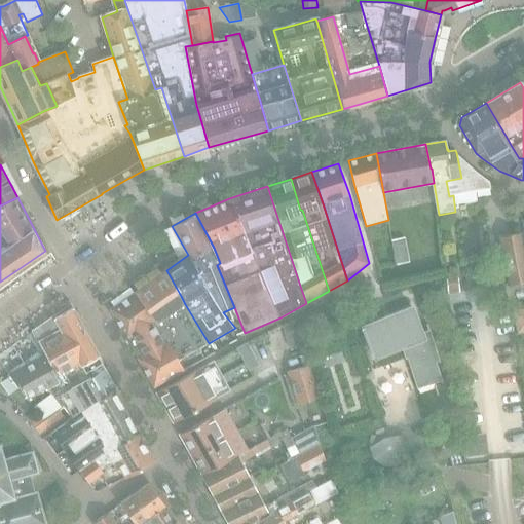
[(510,287),(523,284),(523,251),(520,233),(500,237),(510,287)]
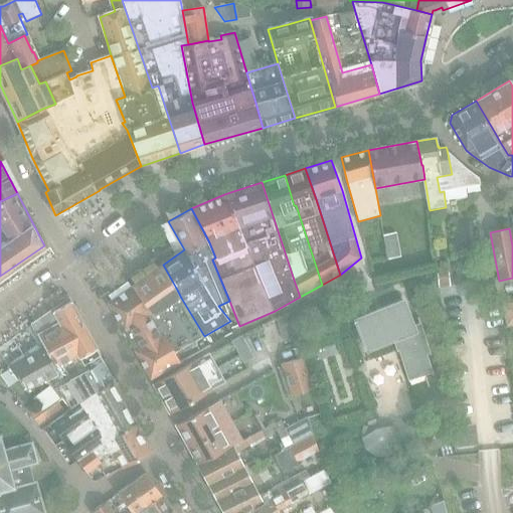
[(389,260),(401,257),(397,234),(384,236),(389,260)]
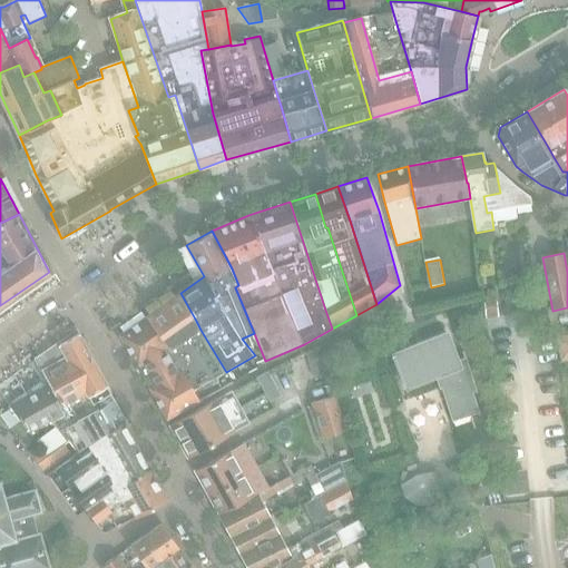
[(180,293),(148,316),(166,342),(167,342),(169,346),(178,363),(194,390),(226,372),(201,330),(180,293)]
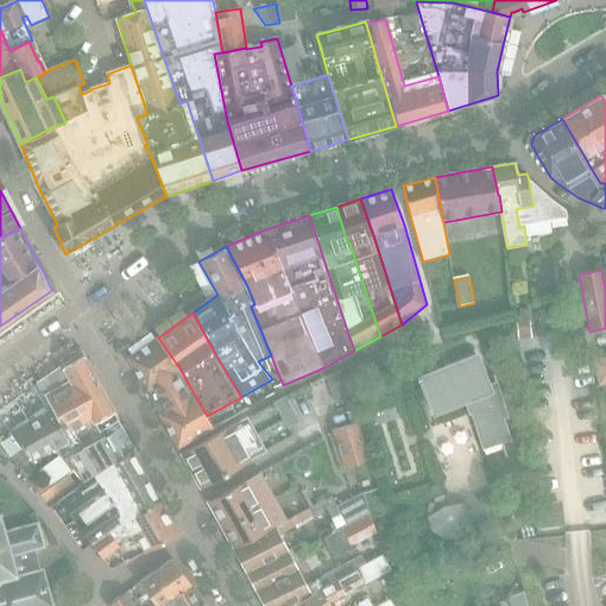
[(190,387),(181,370),(178,365),(177,365),(158,338),(128,359),(156,406),(190,387)]
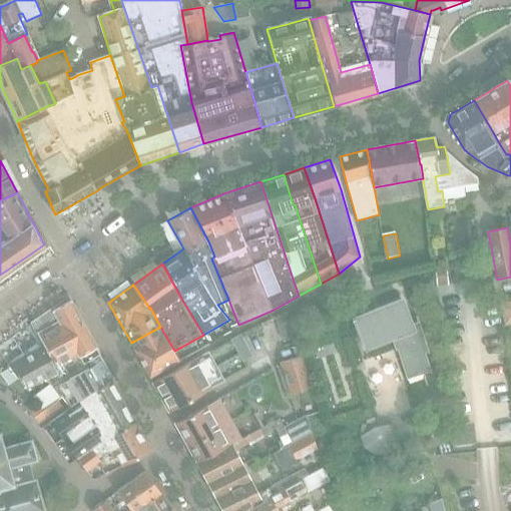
[(404,300),(355,319),(366,350),(392,340),(396,352),(397,352),(396,350),(397,350),(409,381),(409,379),(423,374),(424,376),(424,374),(432,371),(433,373),(426,352),(429,351),(430,353),(431,352),(418,317),(417,317),(419,322),(413,324),(404,300)]
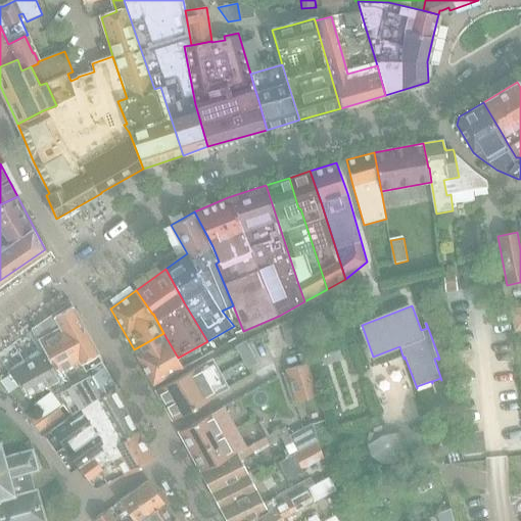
[(73,306),(0,346),(0,354),(11,373),(46,354),(56,374),(60,371),(85,407),(114,388),(116,386),(98,352),(73,306)]
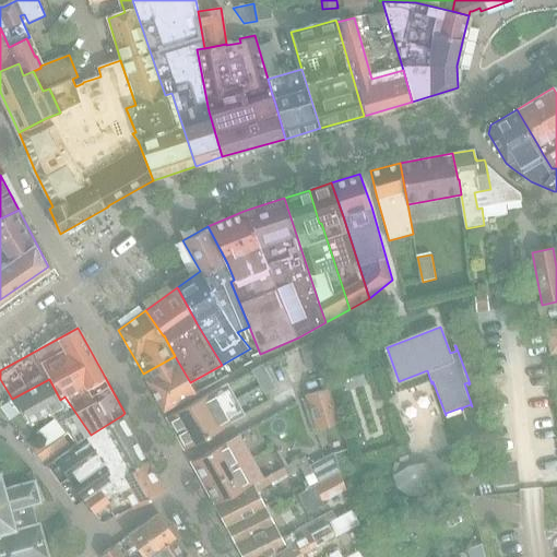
[(164,412),(197,393),(190,382),(175,356),(143,374),(164,412)]
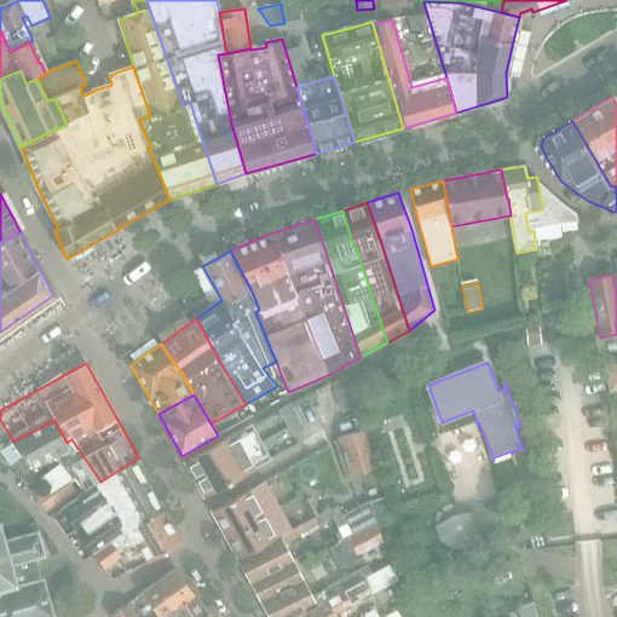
[(292,405),(281,411),(294,437),(305,431),(292,405)]
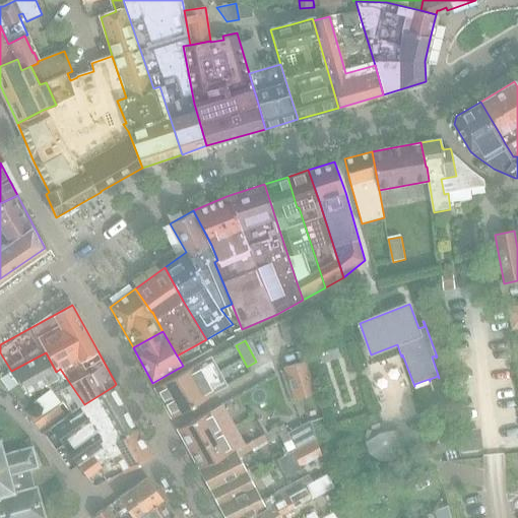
[(43,416),(48,422),(50,425),(69,409),(71,411),(84,404),(60,369),(56,372),(46,352),(11,371),(26,393),(47,382),(52,390),(34,404),(40,411),(43,416)]
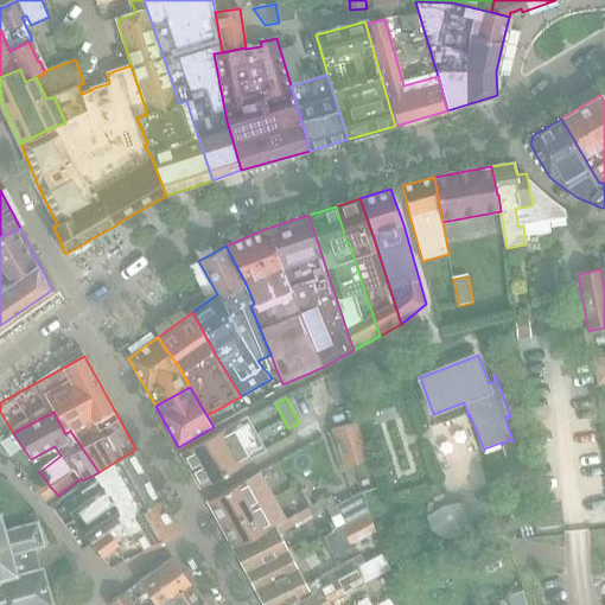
[(220,433),(182,454),(196,479),(244,452),(265,440),(250,415),(224,431),(220,433)]
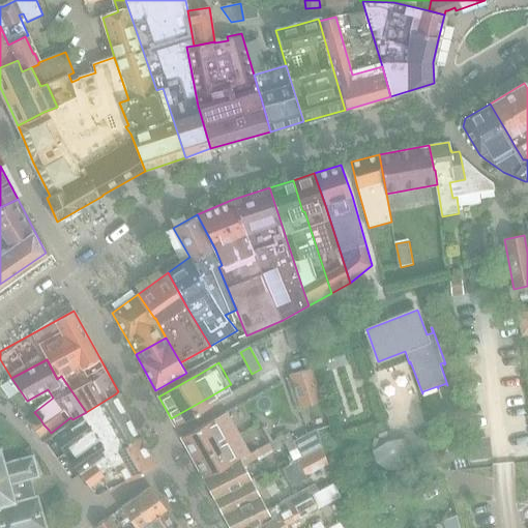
[(312,369),(290,375),(300,407),(322,401),(312,369)]
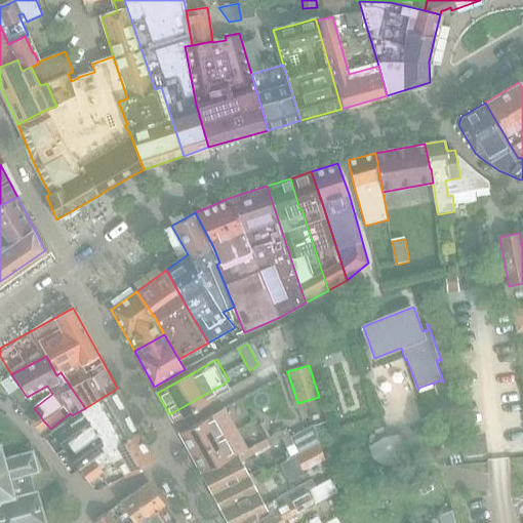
[(95,460),(98,458),(107,453),(138,434),(115,390),(85,408),(72,415),(79,428),(73,433),(66,423),(52,433),(81,471),(95,460)]
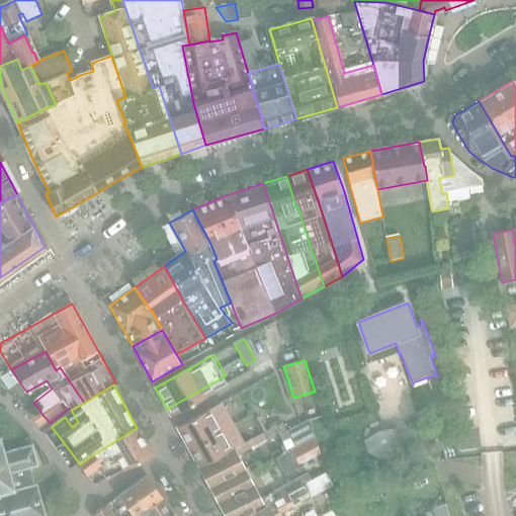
[(210,409),(178,428),(189,447),(223,429),(233,423),(222,404),(211,410),(210,409)]
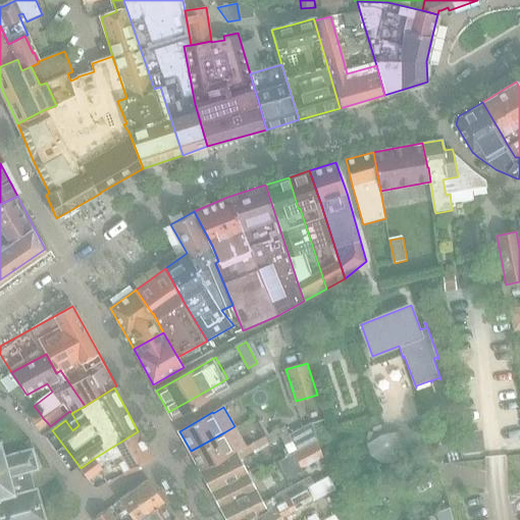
[(48,423),(43,418),(40,413),(32,420),(39,430),(48,423)]
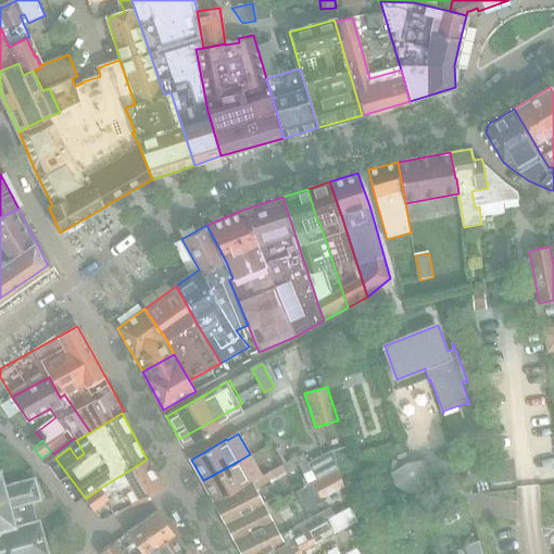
[(332,451),(307,464),(316,480),(338,468),(332,452),(332,451)]
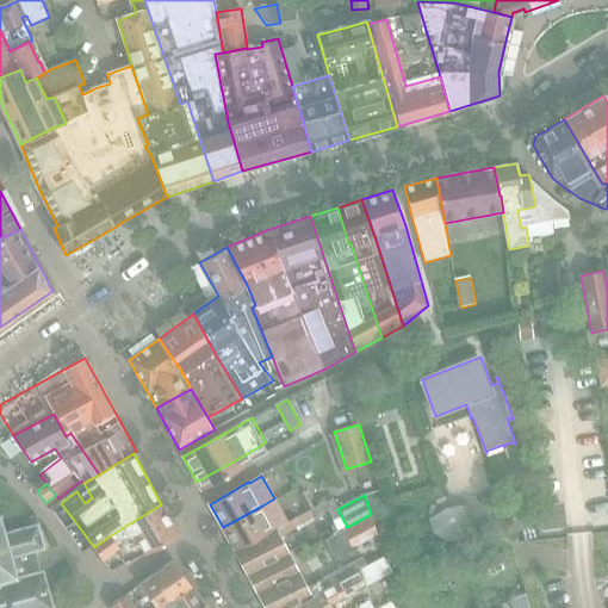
[(504,535),(532,526),(522,498),(495,508),(504,535)]
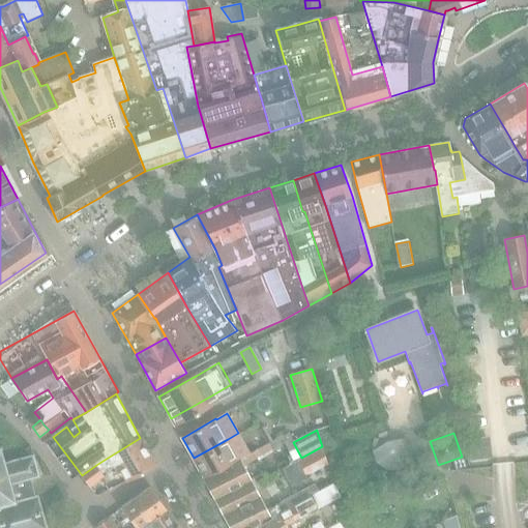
[(140,438),(108,458),(113,467),(117,465),(127,481),(127,482),(156,466),(140,438)]
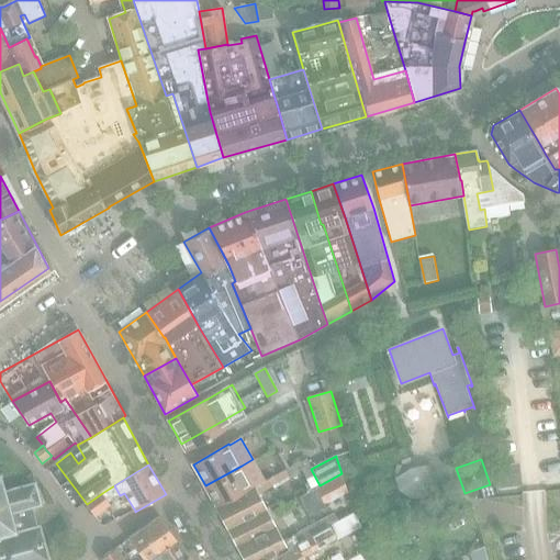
[(242,466),(205,485),(217,506),(255,489),(242,466)]
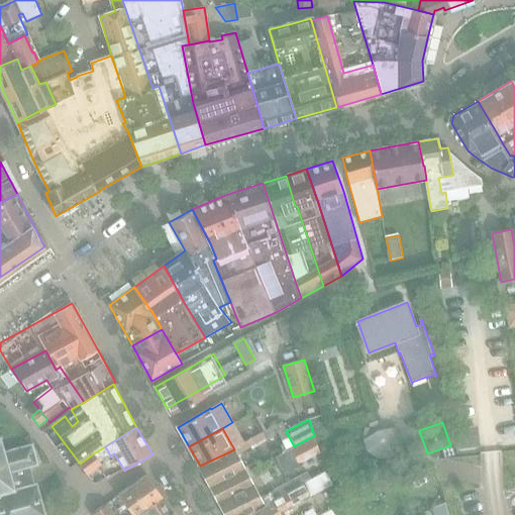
[(211,487),(244,470),(236,455),(251,448),(252,450),(268,440),(266,437),(271,435),(268,430),(252,439),(234,449),(200,466),(211,487)]
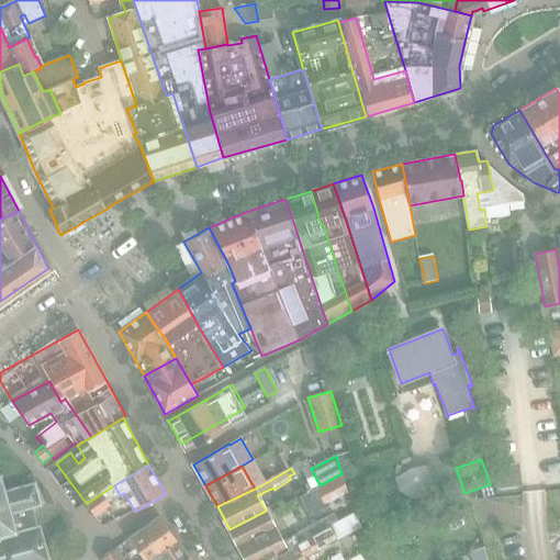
[(435,471),(398,484),(401,494),(411,501),(424,501),(434,494),(437,481),(435,471)]
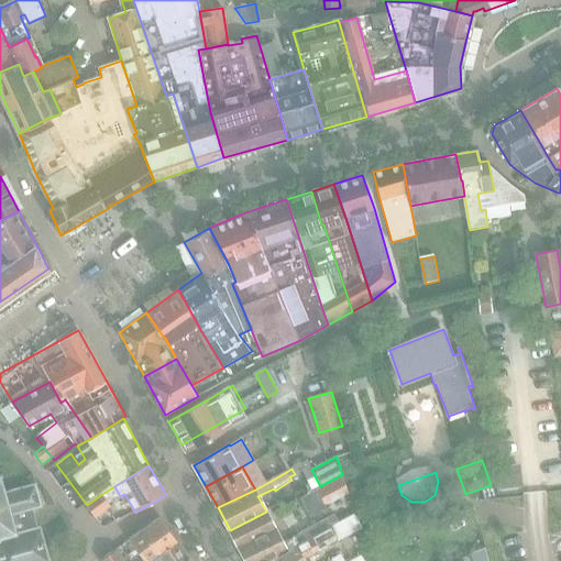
[(50,560),(41,527),(37,528),(33,510),(42,508),(36,485),(7,493),(2,480),(6,479),(4,475),(2,476),(1,473),(0,473),(0,560),(50,560)]
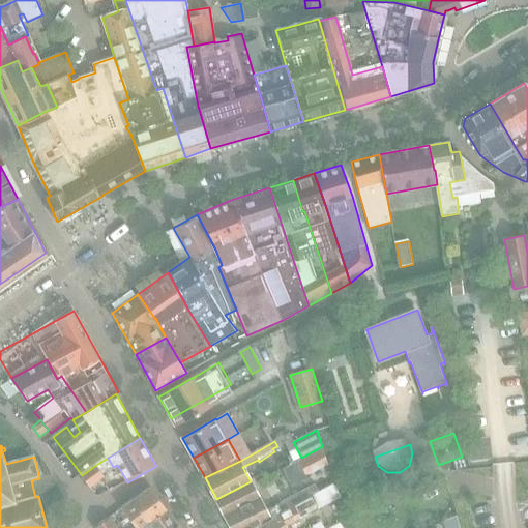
[(323,448),(298,462),(284,469),(293,487),(311,477),(310,473),(328,464),(323,448)]
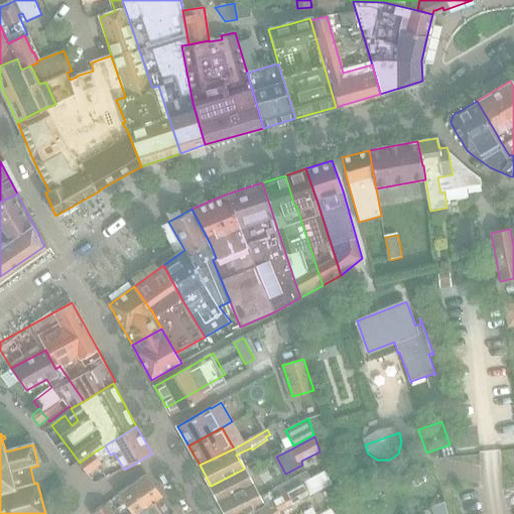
[(94,453),(80,463),(87,474),(101,464),(94,453)]
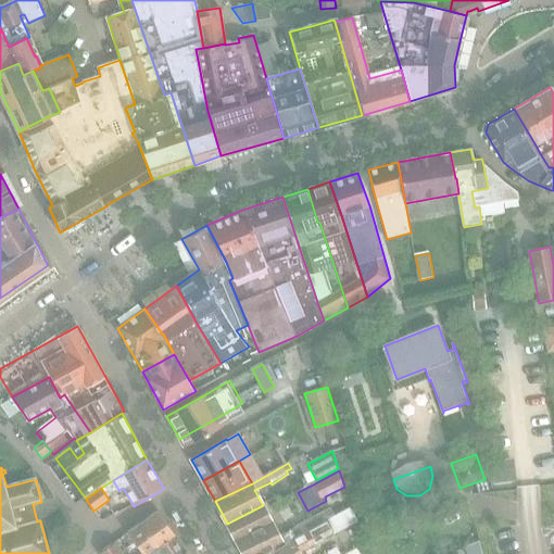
[(248,553),(281,536),(263,505),(227,524),(242,553),(248,553)]
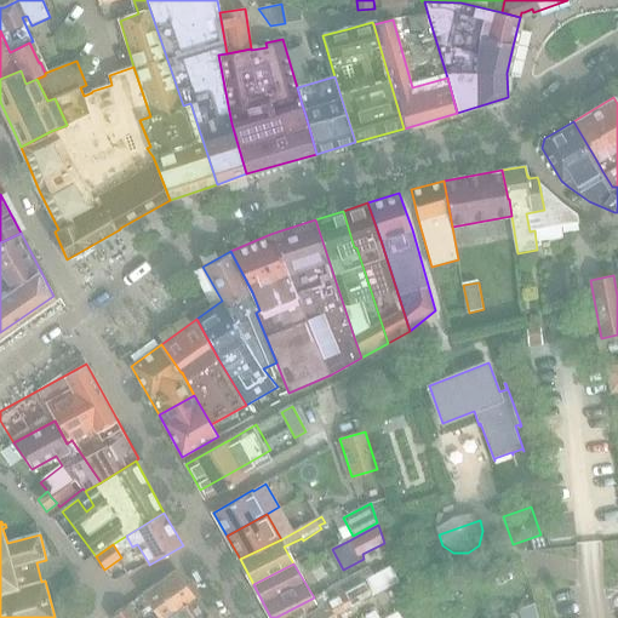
[(336,617),(335,616),(353,605),(352,604),(372,593),(373,596),(400,582),(393,566),(366,579),(362,572),(314,598),(276,617),(336,617)]
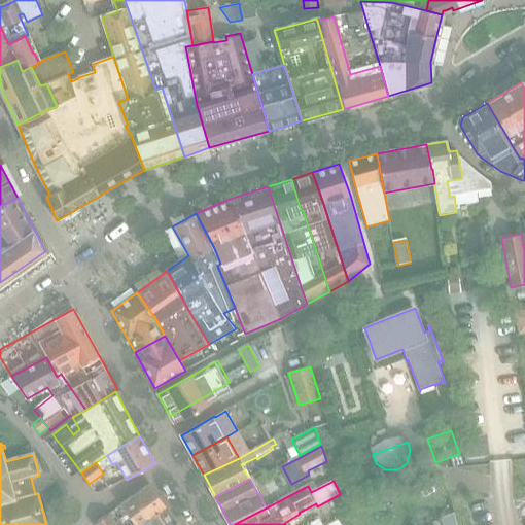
[(147,519),(166,506),(149,485),(121,505),(136,524),(140,524),(143,522),(147,519)]
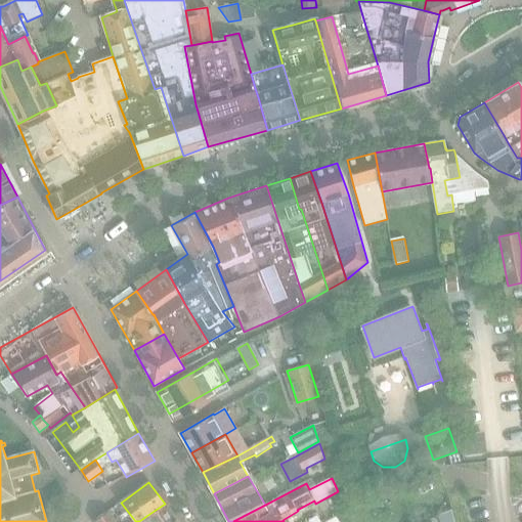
[(177,521),(171,512),(165,504),(146,516),(142,519),(143,521),(177,521)]
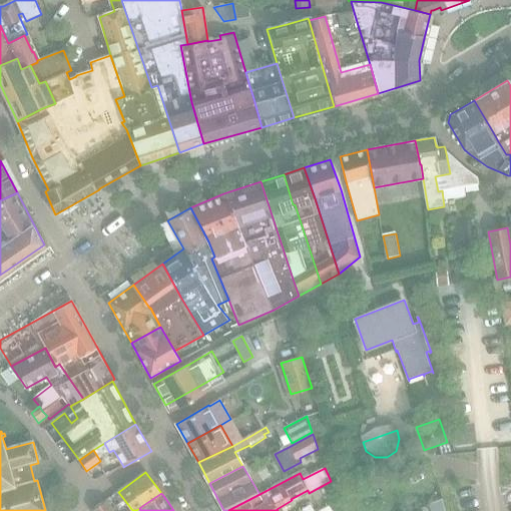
[(114,510),(107,500),(92,510),(114,510)]
